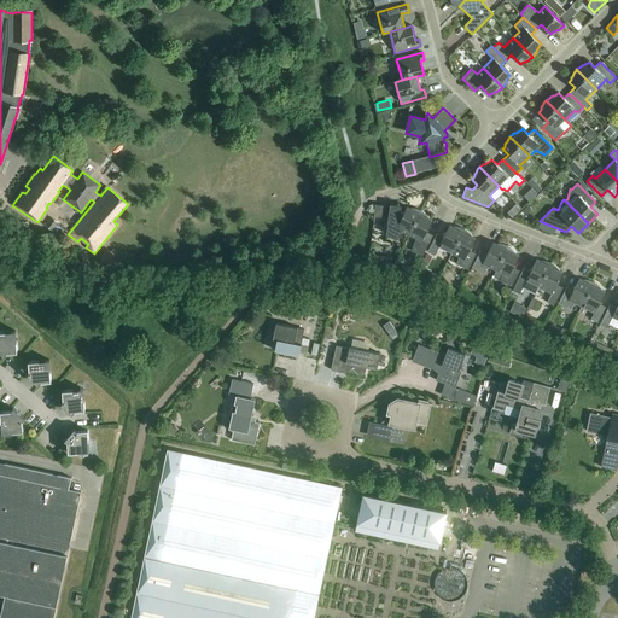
[(388,216),(388,203),(375,203),(374,216),(388,216)]
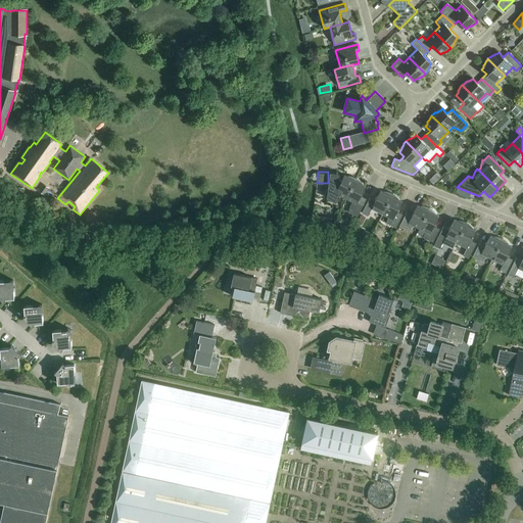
[(339,196),(345,199),(357,179),(354,178),(352,177),(350,177),(349,177),(348,177),(346,177),(344,176),(341,181),(338,179),(339,175),(330,173),(327,198),(336,203),(339,196)]
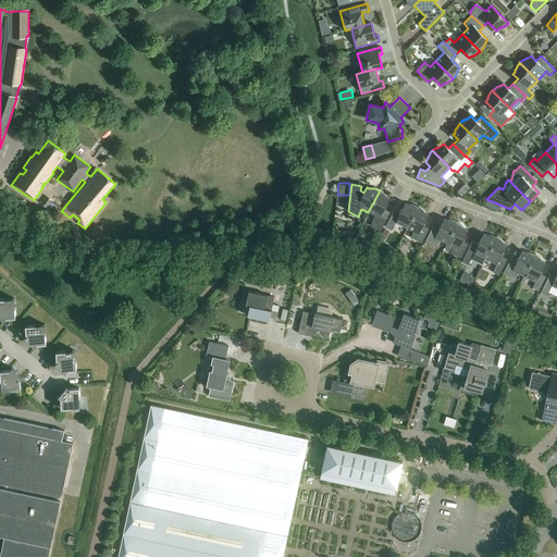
[(380,190),(368,212),(374,215),(371,226),(381,232),(390,212),(388,214),(383,211),(390,199),(387,198),(386,197),(386,196),(384,194),(383,193),(382,192),(381,190),(380,190)]
